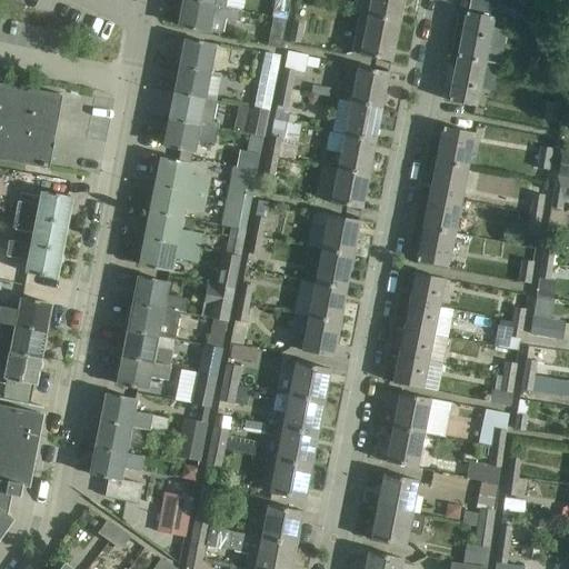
[(240,10),(225,7),(188,0),(183,0),(179,25),(191,28),(191,29),(219,35),(222,31),(225,19),(238,22),(240,10)]
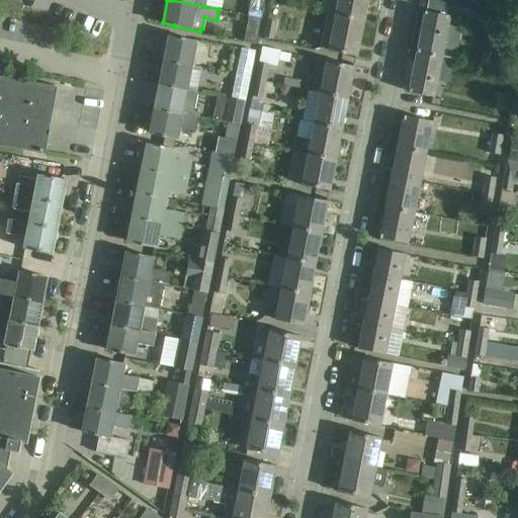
[(250,0),(248,15),(260,17),(263,0),(250,0)]
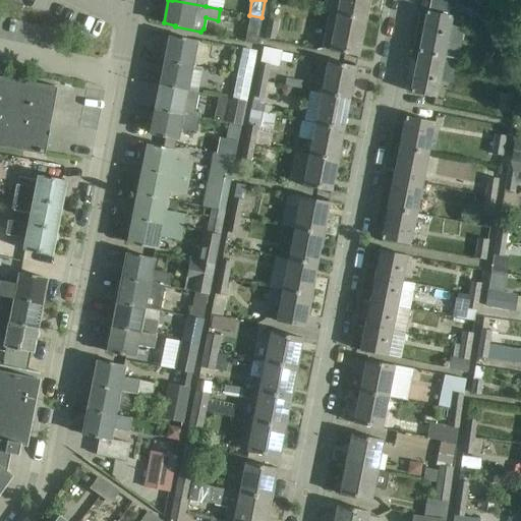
[(329,12),(364,19),(367,0),(327,0),(325,11),(329,12)]
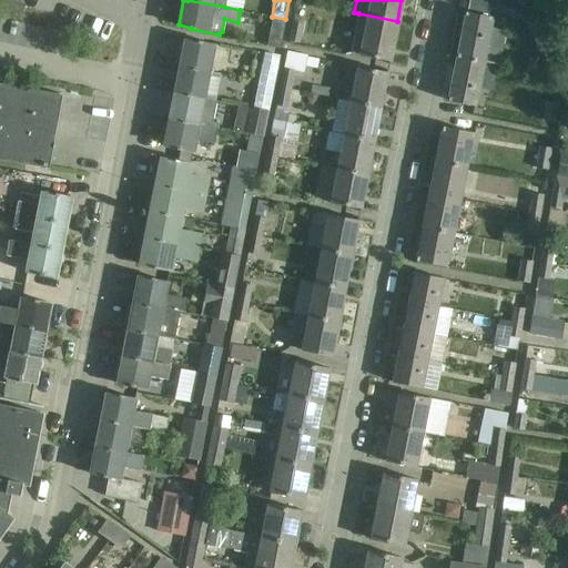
[(529,10),(505,0),(496,0),(494,9),(525,21),(529,10)]
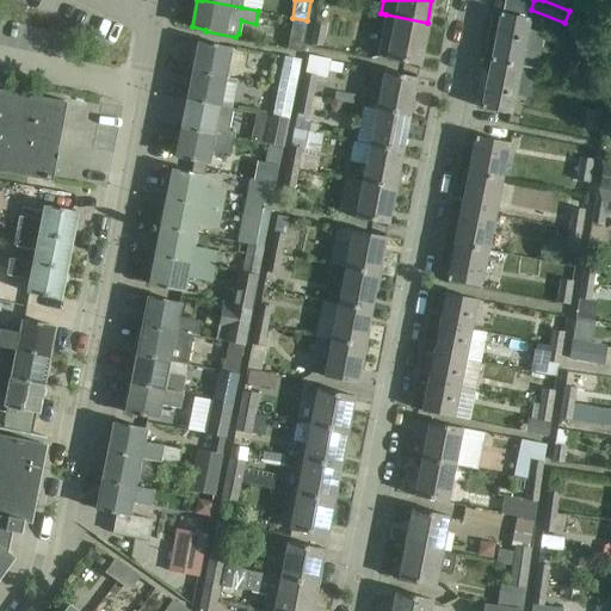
[(491,61),(519,67),(537,69),(544,34),(526,30),(529,19),(500,13),(491,61)]
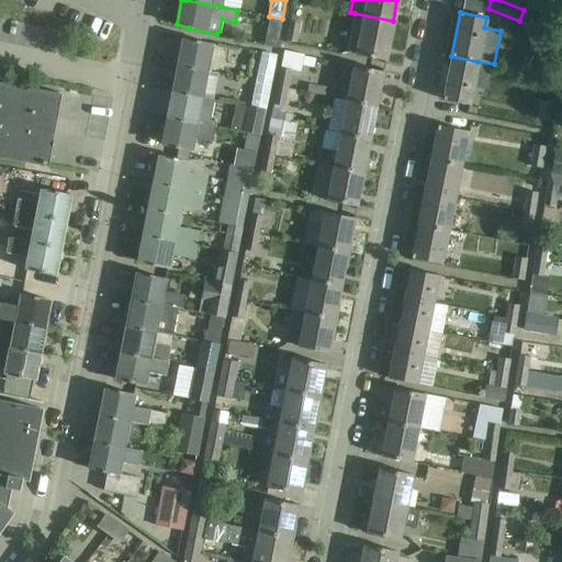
[(385,60),(393,21),(355,13),(347,53),(385,60)]
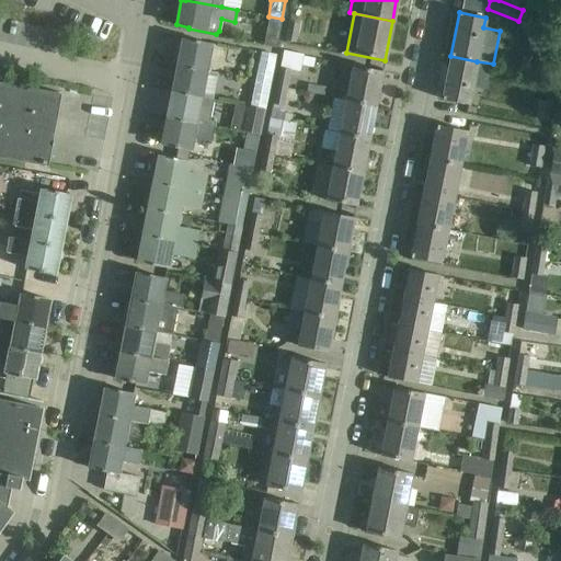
[(276,48),(282,19),(268,16),(263,45),(276,48)]
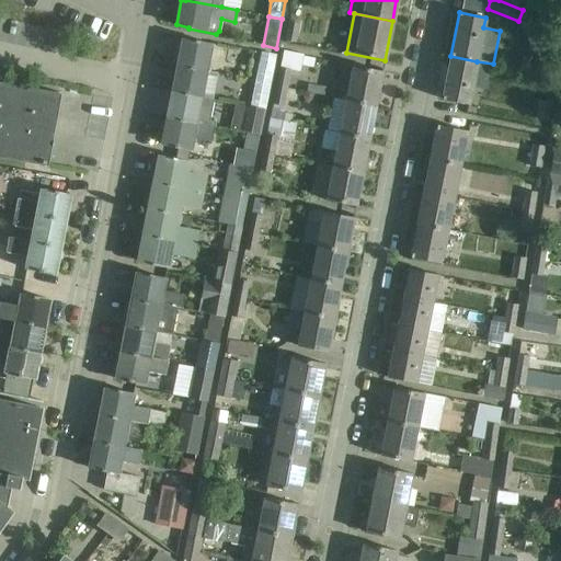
[(298,24),(288,22),(285,41),(295,42),(298,24)]
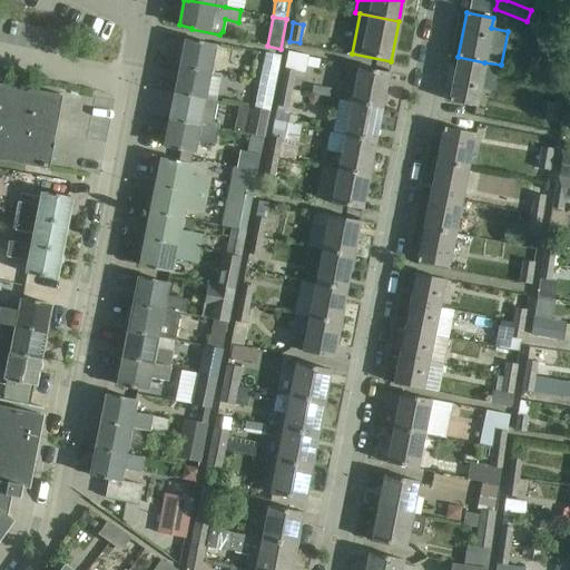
[(185,40),(179,67),(208,72),(214,45),(197,41),(197,42),(185,40)]
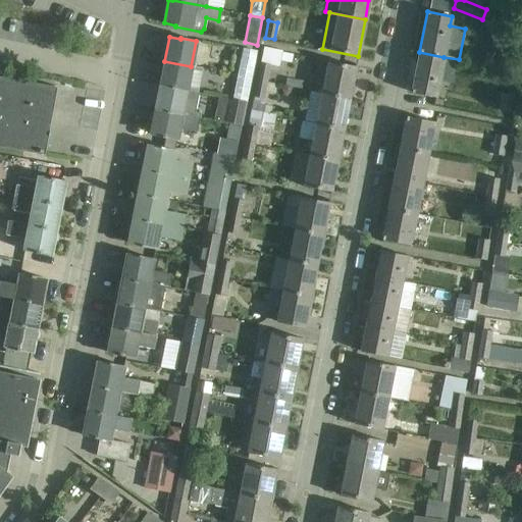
[(238,75),(251,77),(257,52),(243,48),(238,75)]
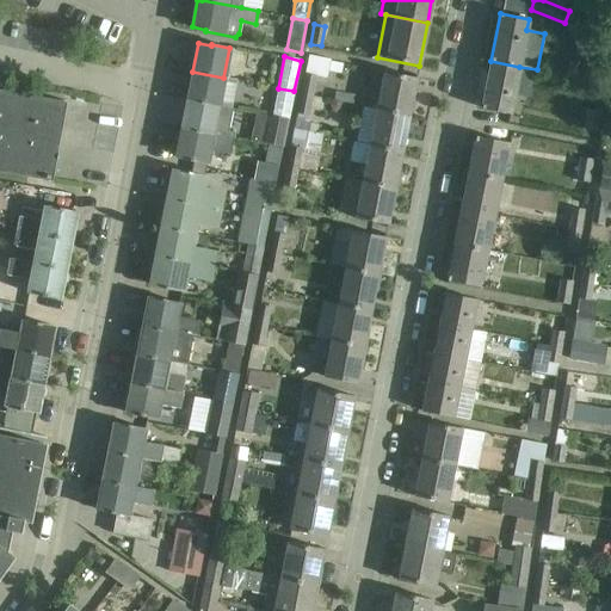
[(306,71),(339,74),(341,59),(307,56),(306,71)]
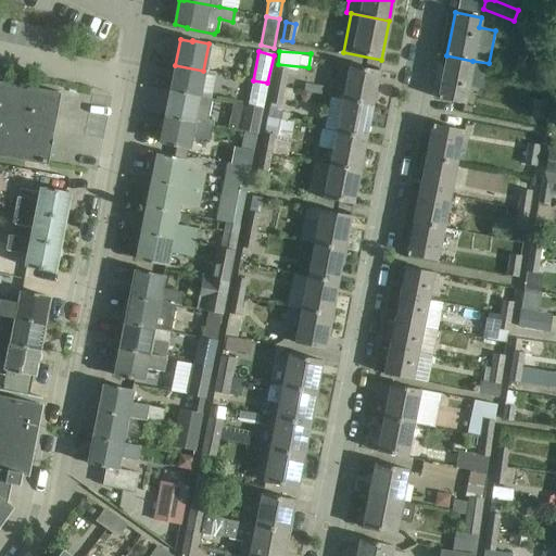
[(464,103),(472,61),(446,55),(438,99),(464,103)]
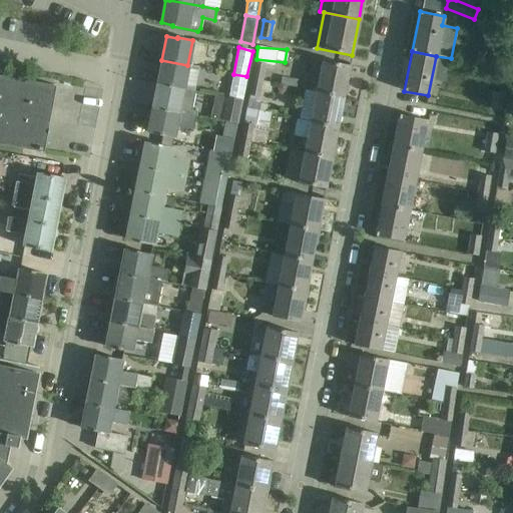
[(198,67),(187,65),(161,60),(157,84),(194,91),(198,67)]
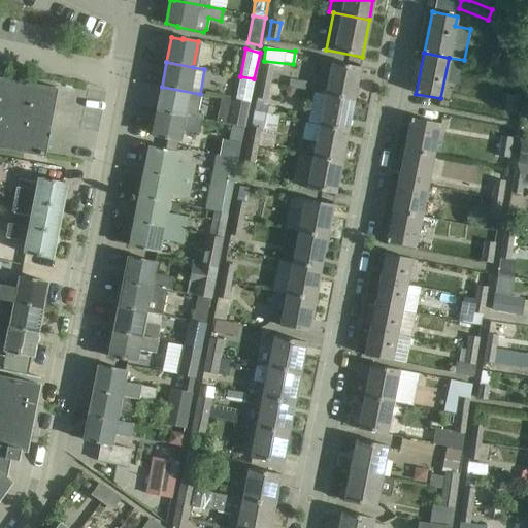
[(325,94),(354,99),(360,68),(331,62),(325,94)]
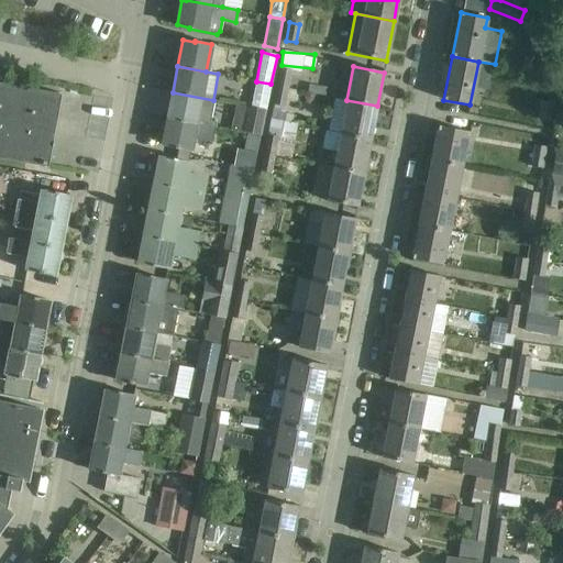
[(277,85),(288,87),(291,70),(280,68),(277,85)]
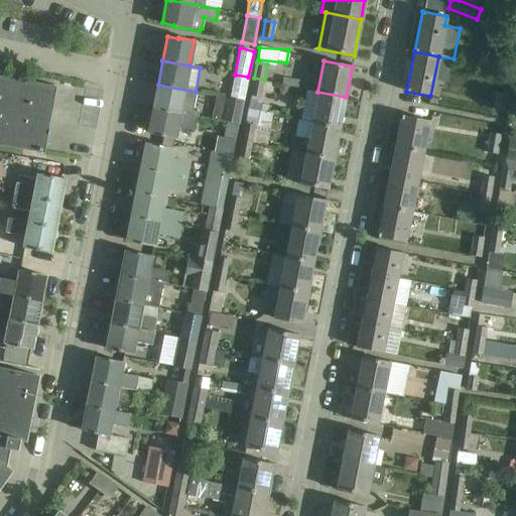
[(243,100),(248,77),(235,75),(230,98),(243,100)]
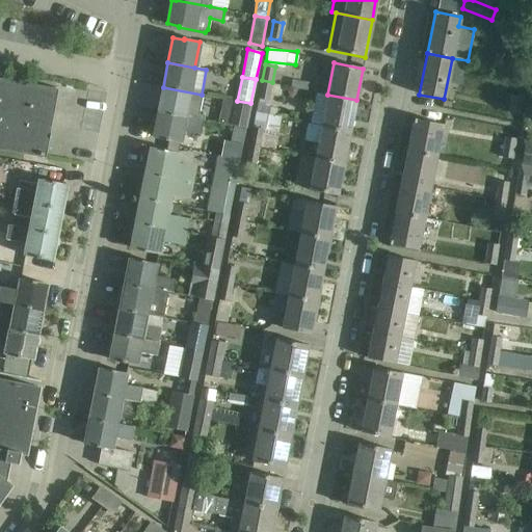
[(0,149),(42,157),(42,159),(44,159),(56,87),(54,87),(54,89),(0,79),(0,149)]
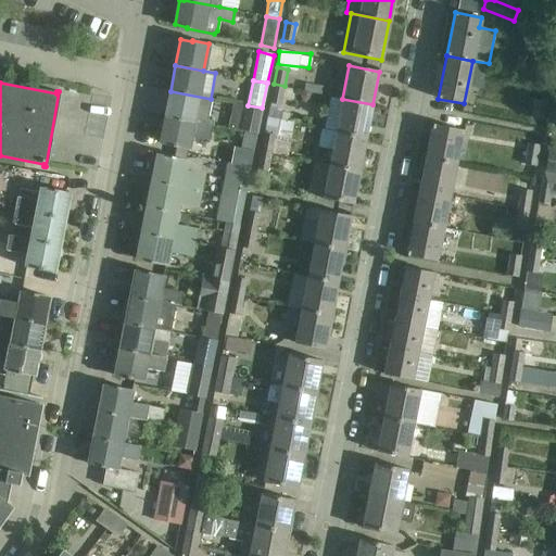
[(269,103),(280,105),(285,86),(274,84),(269,103)]
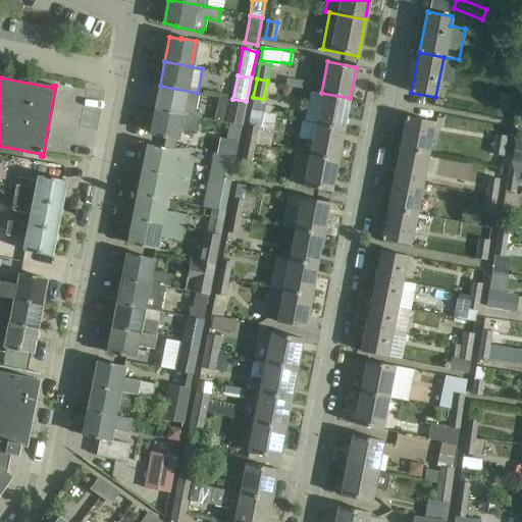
[(160,86),(155,110),(193,117),(199,118),(200,113),(195,112),(198,93),(160,86)]
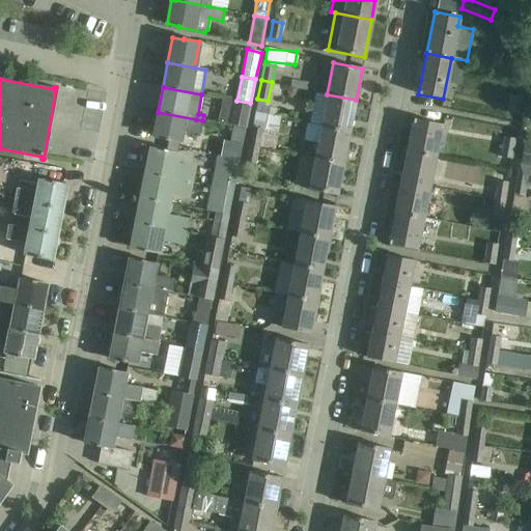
[(356,100),(327,94),(320,126),(350,132),(356,100)]
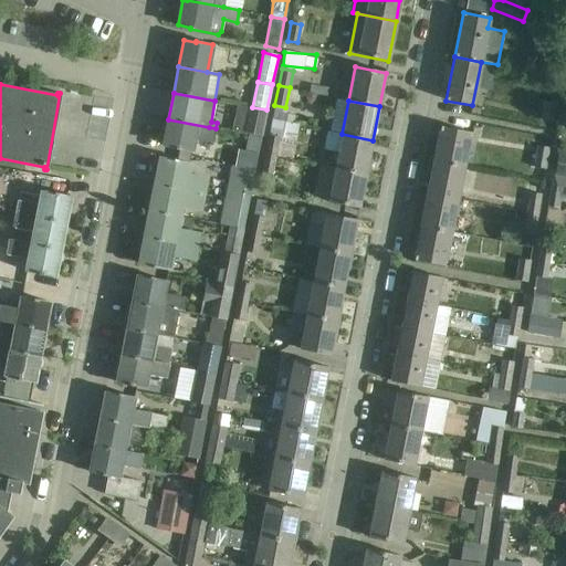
[(556,103),(543,102),(541,118),(553,121),(556,103)]
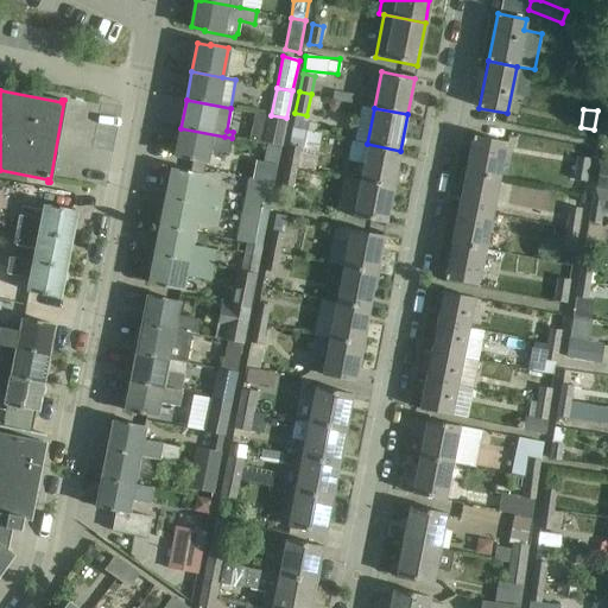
[(315,149),(320,134),(304,130),(309,118),(297,113),(287,139),(315,149)]
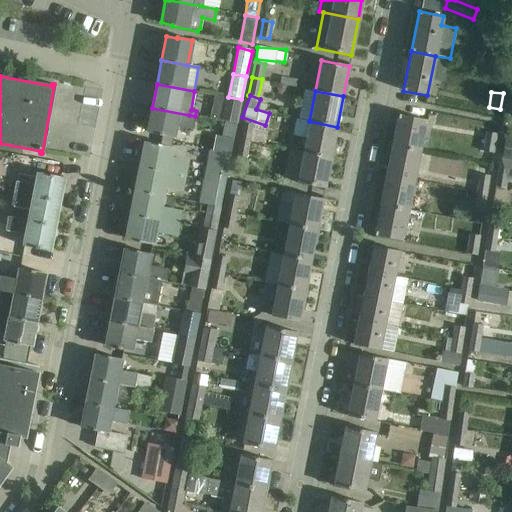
[(221,111),(219,119),(223,120),(223,122),(235,124),(236,123),(241,99),(228,97),(224,96),(223,99),(221,111)]
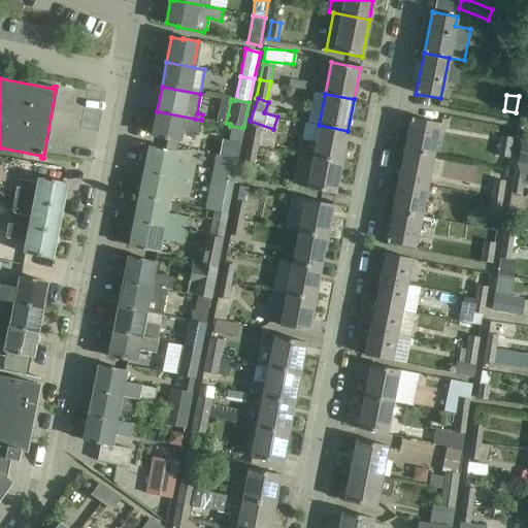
[(201,120),(195,119),(157,111),(152,136),(163,138),(163,139),(178,142),(180,130),(198,134),(201,120)]
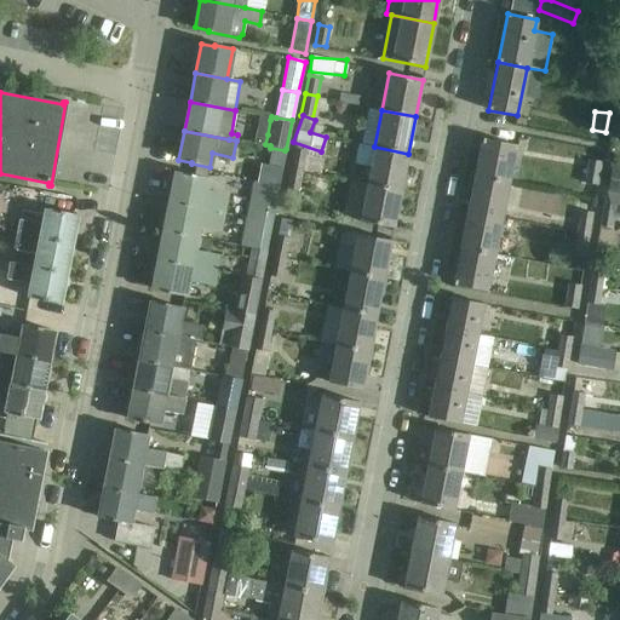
[(482,138),(475,176),(509,182),(516,145),(482,138)]
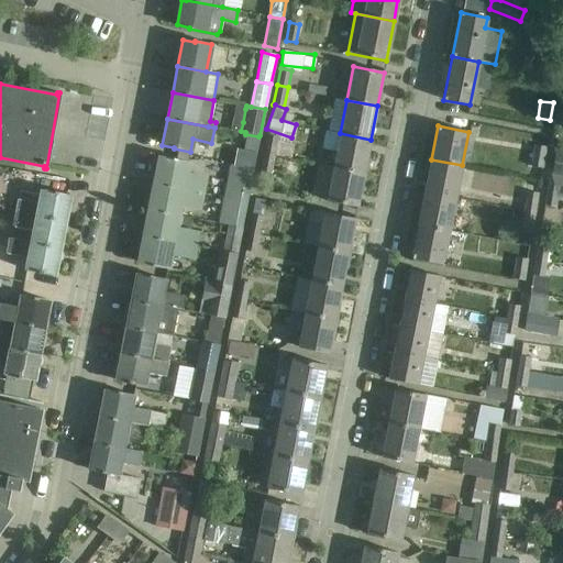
[(371,140),(340,133),(333,167),(364,173),(371,140)]
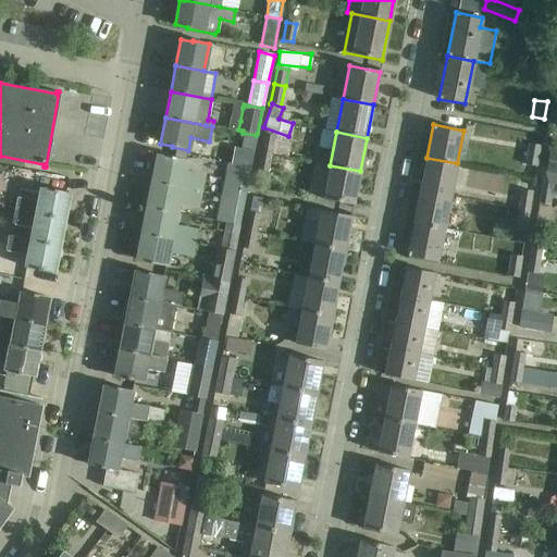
[(243,133),(239,149),(254,152),(256,135),(243,133)]
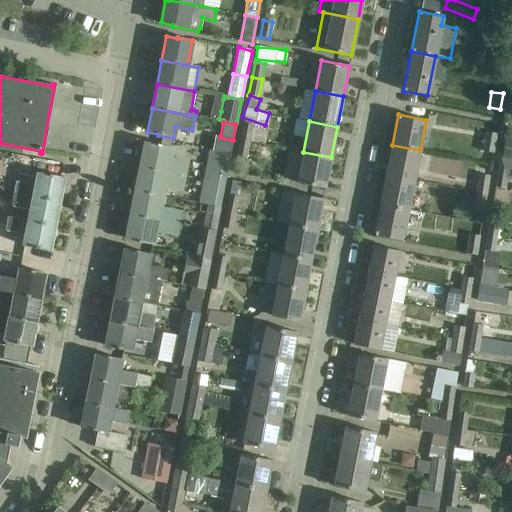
[(243,123),(239,139),(249,141),(253,125),(243,123)]
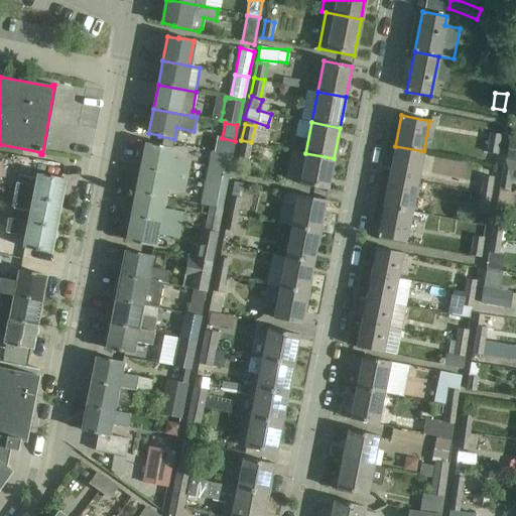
[(490,133),(487,152),(497,154),(500,135),(490,133)]
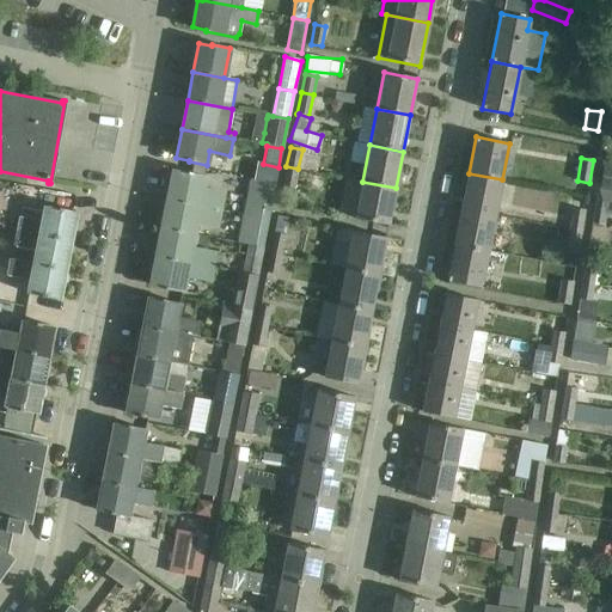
[(611,164),(601,163),(598,189),(611,190),(611,164)]
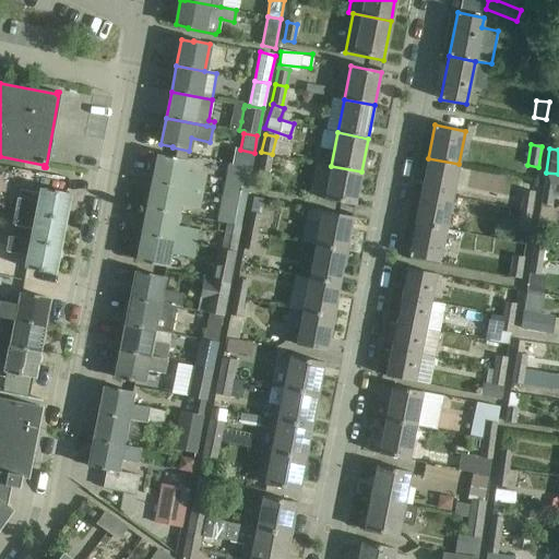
[(269,171),(272,154),(261,152),(258,169),(269,171)]
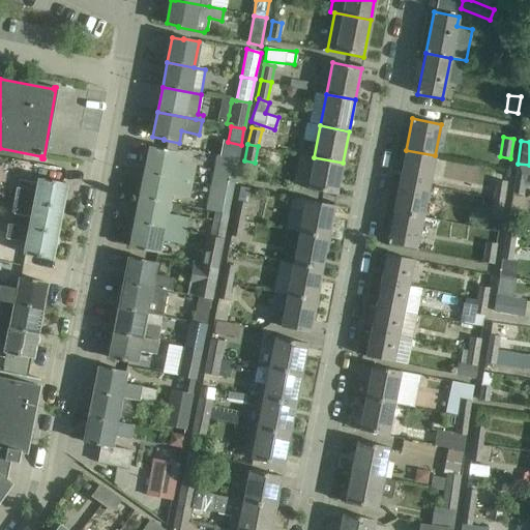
[(150,147),(145,173),(192,182),(196,166),(175,162),(177,151),(162,149),(162,150),(150,147)]
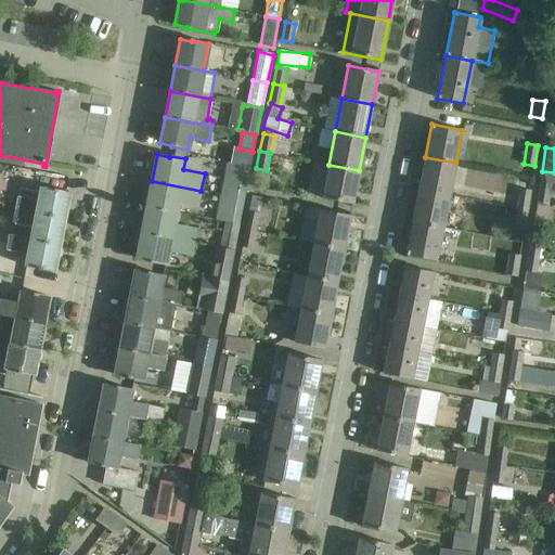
[(418,190),(449,195),(455,163),(425,157),(418,190)]
